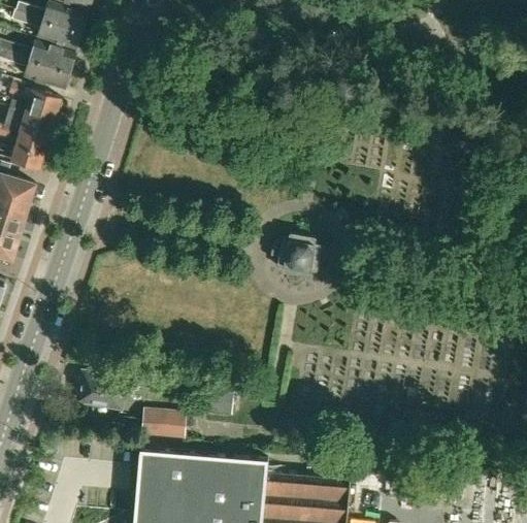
[(52,0),(88,11),(91,0),(52,0)]
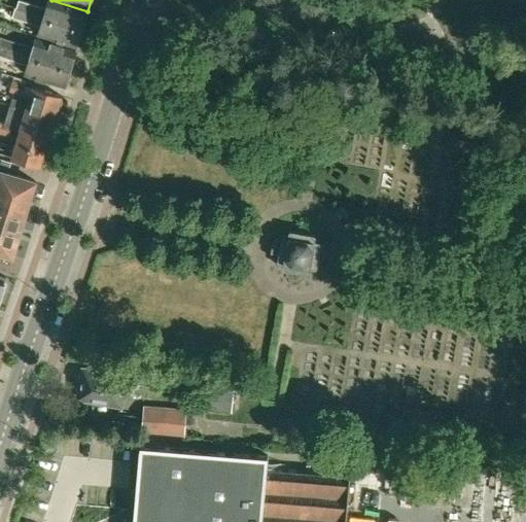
[(14,13),(23,15),(80,33),(86,15),(47,3),(44,12),(18,4),(14,13)]
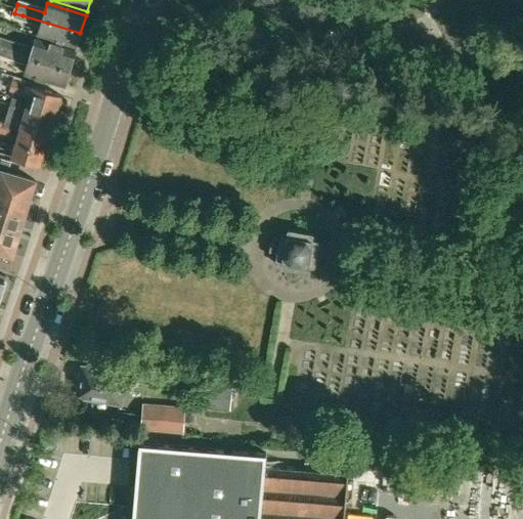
[(75,50),(80,33),(23,15),(14,13),(13,13),(11,20),(39,30),(36,38),(75,50)]
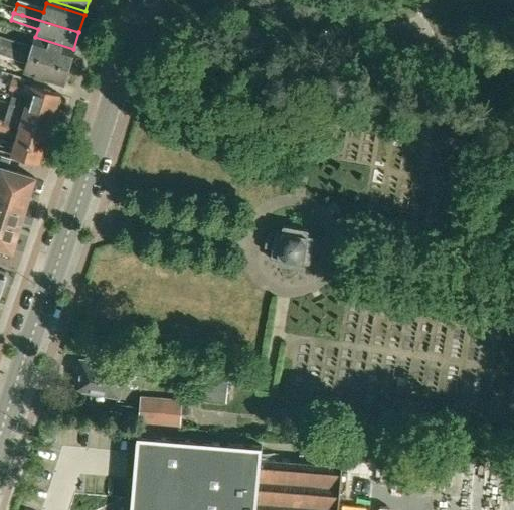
[(0,50),(10,54),(67,71),(72,54),(34,42),(31,50),(0,40),(0,50)]
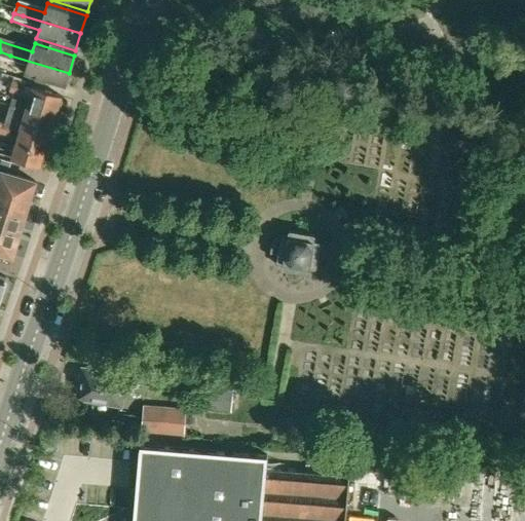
[(63,91),(69,73),(10,56),(0,51),(0,61),(27,70),(24,79),(63,91)]
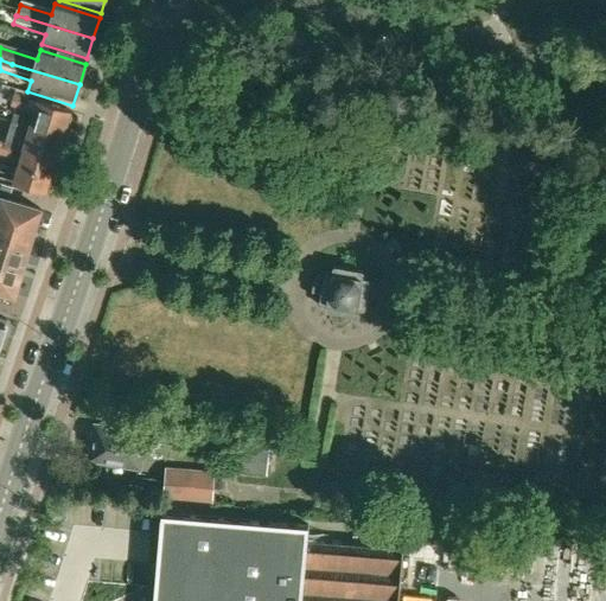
[(14,110),(11,126),(29,132),(62,141),(70,116),(13,98),(11,109),(14,110)]
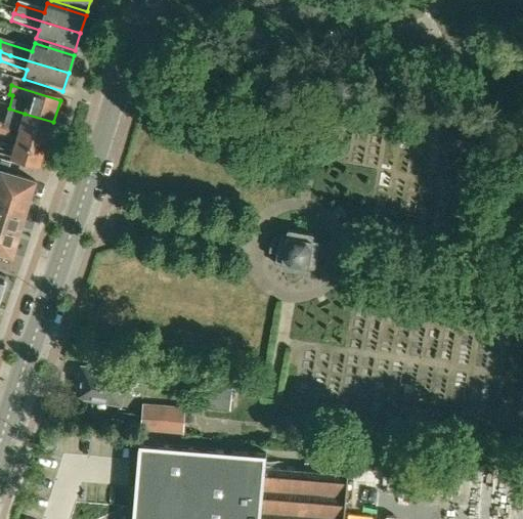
[(4,122),(3,128),(10,130),(10,132),(18,134),(17,136),(43,144),(44,142),(45,137),(48,138),(53,122),(25,114),(9,109),(4,122)]
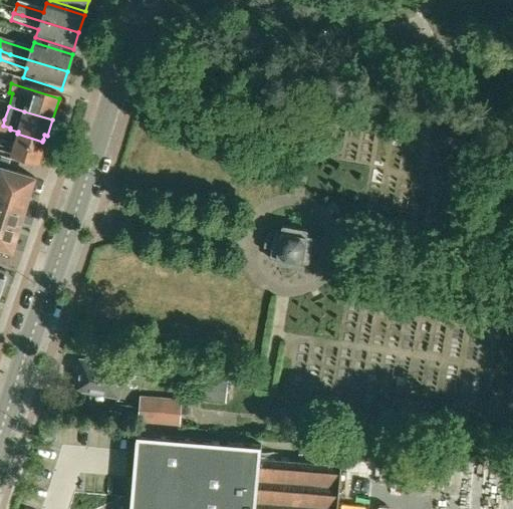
[(0,133),(8,136),(10,128),(3,125),(0,123),(0,133)]
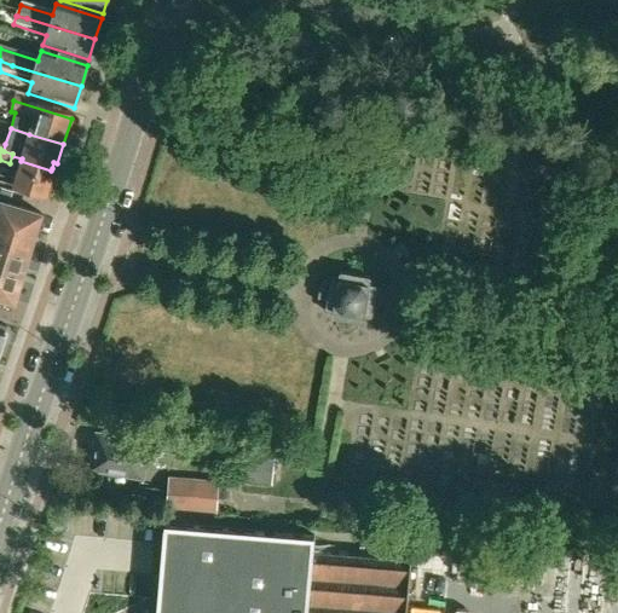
[(21,161),(19,165),(12,190),(46,201),(52,180),(48,179),(50,173),(51,171),(21,161)]
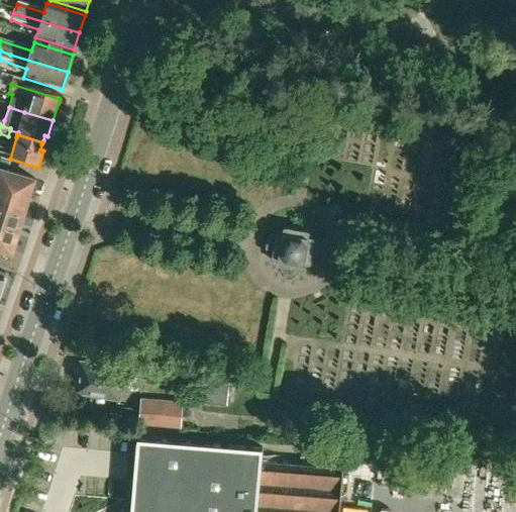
[(0,205),(24,213),(33,183),(26,181),(0,172),(0,205)]
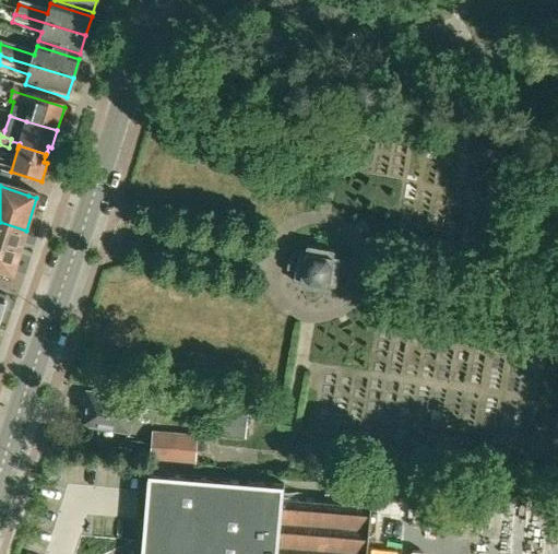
[(26,231),(0,222),(0,248),(19,255),(26,231)]
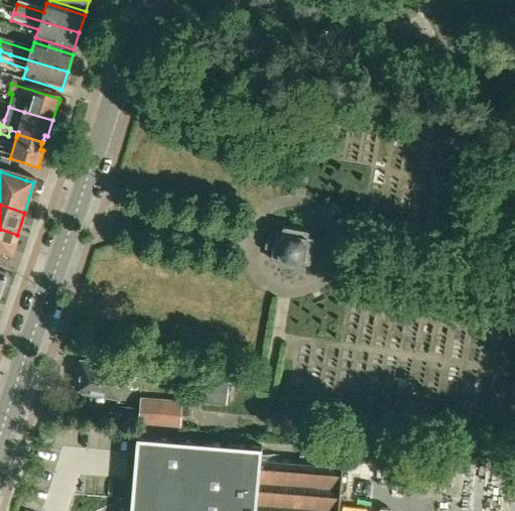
[(0,252),(11,256),(17,235),(0,229),(0,252)]
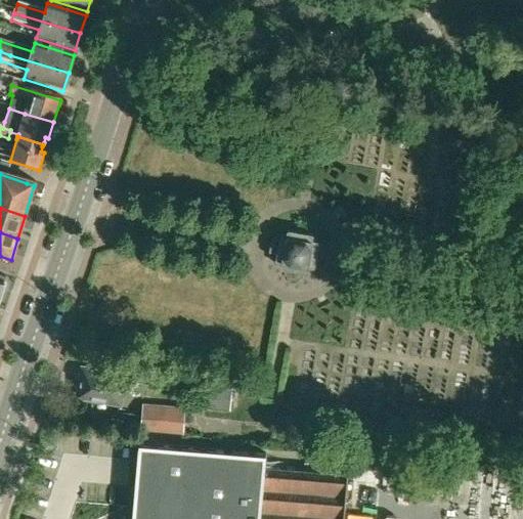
[(313,272),(317,246),(312,245),(313,239),(287,234),(286,240),(279,239),(279,243),(271,242),(268,259),(275,260),(274,265),(280,266),(279,272),(307,277),(308,271),(313,272)]
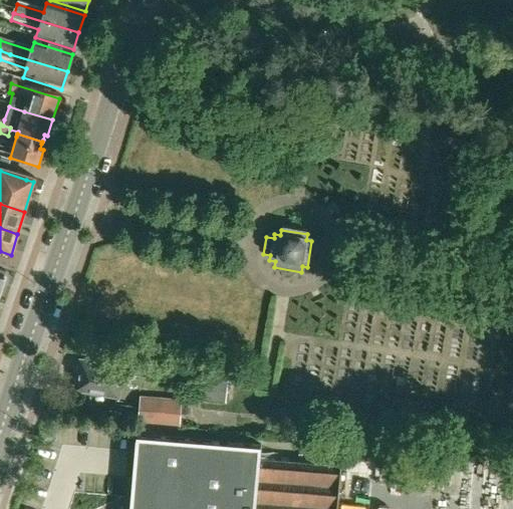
[(116,401),(120,372),(81,365),(76,394),(116,401)]
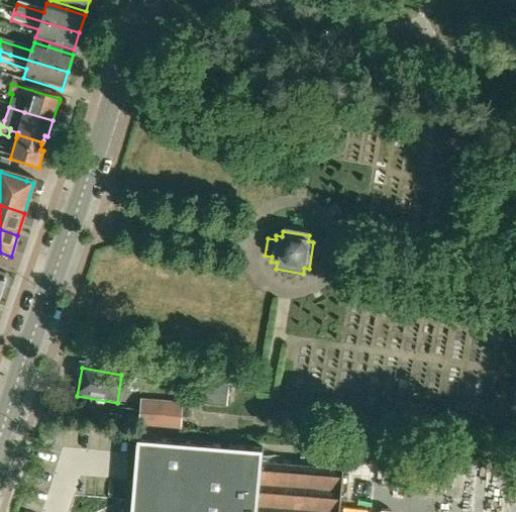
[(224,408),(225,390),(194,387),(192,405),(224,408)]
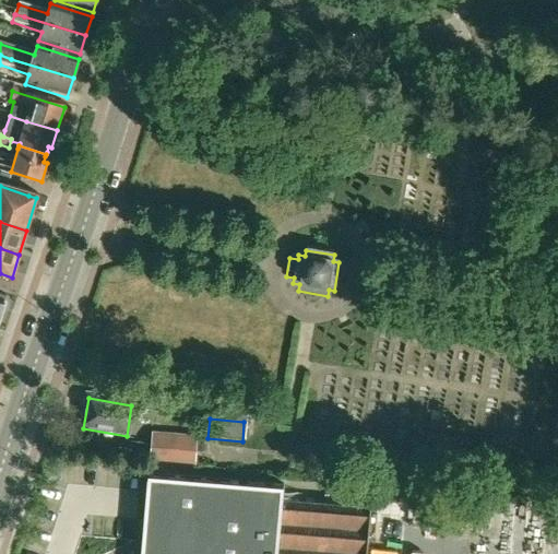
[(199,473),(201,443),(155,438),(152,469),(199,473)]
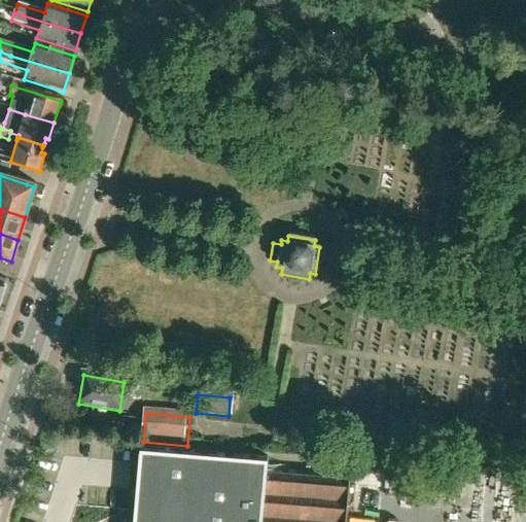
[(345,521),(349,481),(265,475),(266,460),(139,450),(132,521),(345,521)]
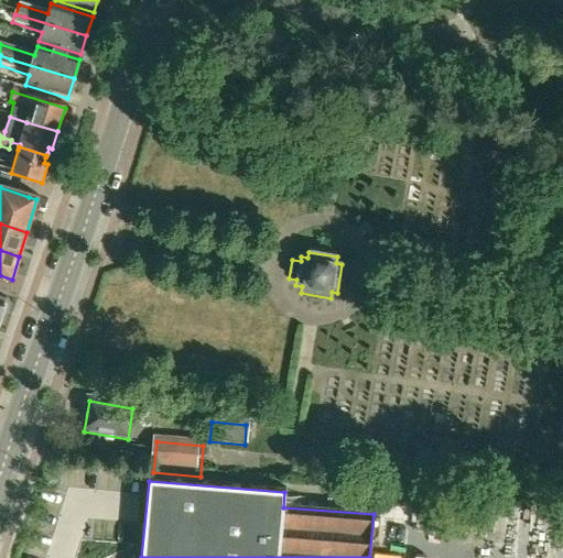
All buildings are outlined.
